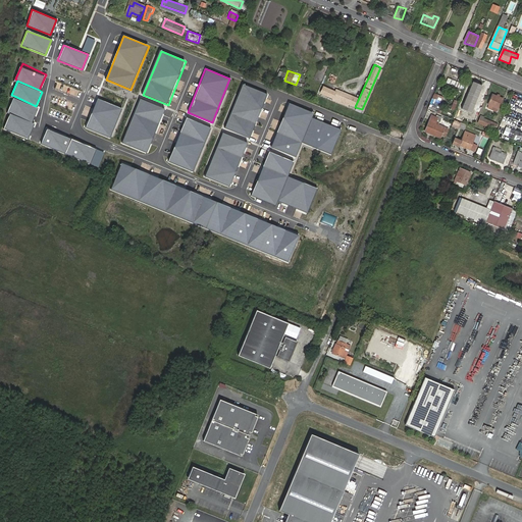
[(267,94),(243,85),(225,128),(250,138),(267,94)]
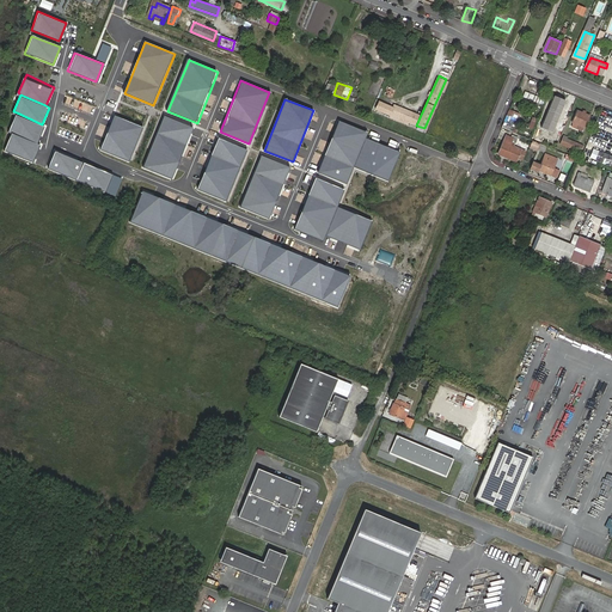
[(379,102),(377,108),(416,126),(421,115),(395,104),(392,108),(379,102)]
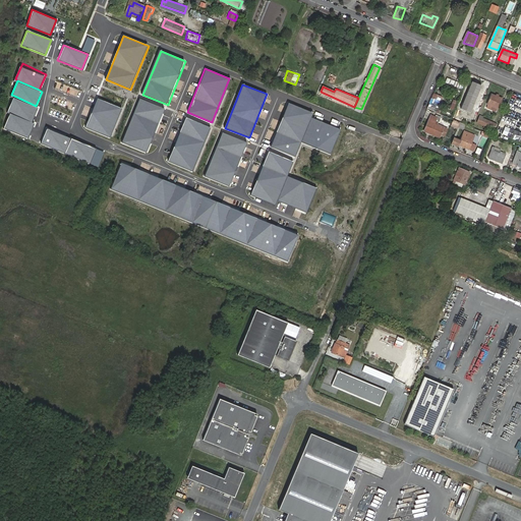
[(463,116),(472,92),(464,89),(455,113),(463,116)]
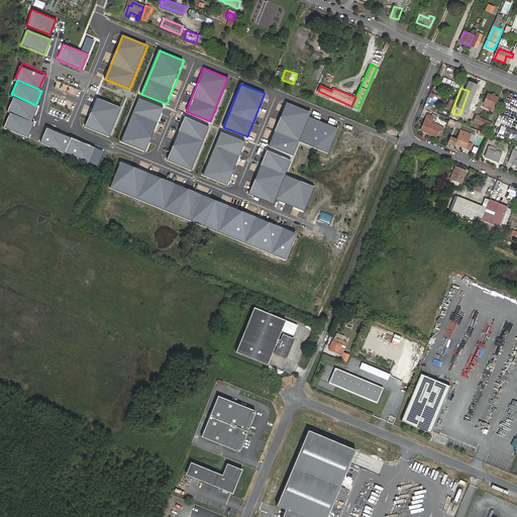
[(430,93),(424,107),(433,111),(439,97),(430,93)]
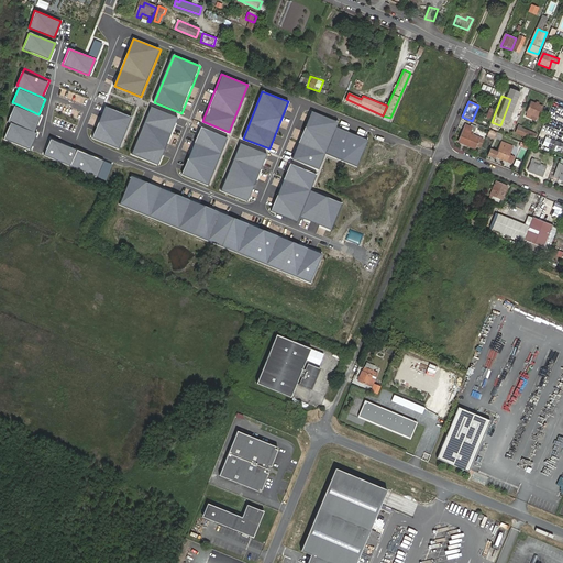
[(39,114),(15,103),(8,120),(11,122),(33,132),(41,116),(39,114)]
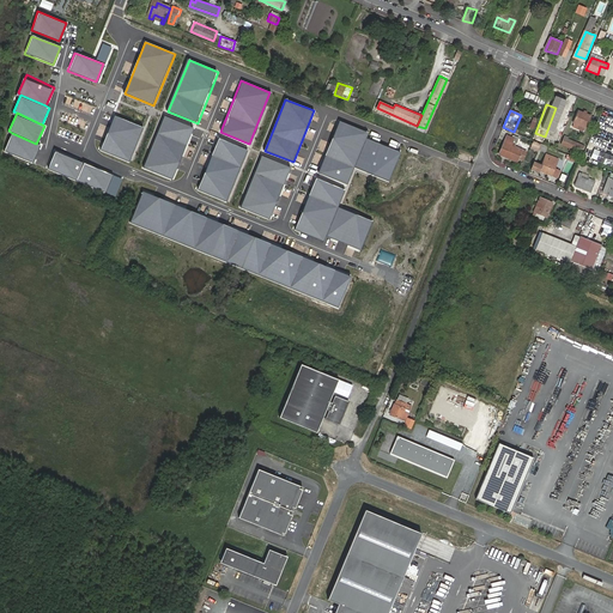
[(581,113),(576,123),(581,125),(578,129),(584,132),(586,127),(588,128),(593,117),(581,113)]
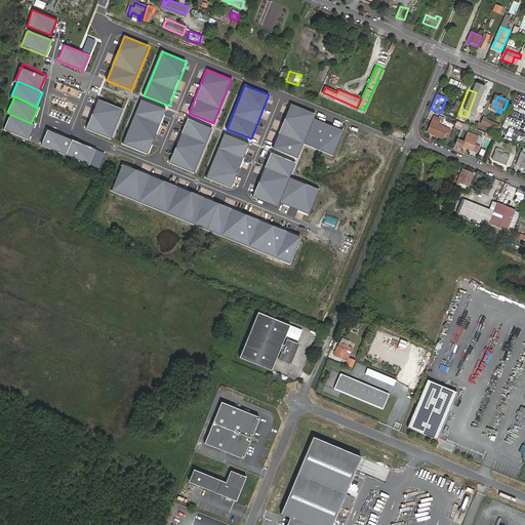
[(124,110),(99,101),(87,129),(112,138),(124,110)]
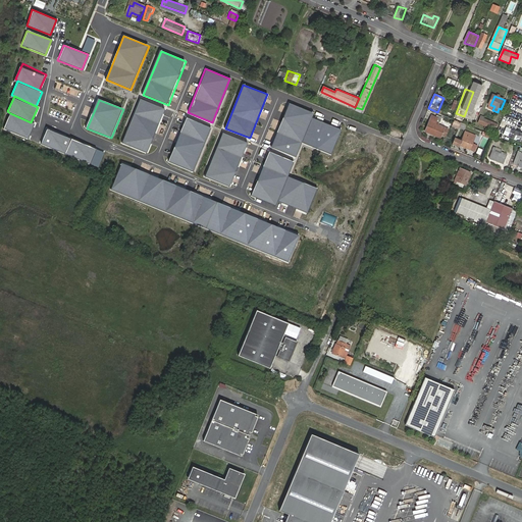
[(166,110),(142,100),(123,144),(148,154),(166,110)]
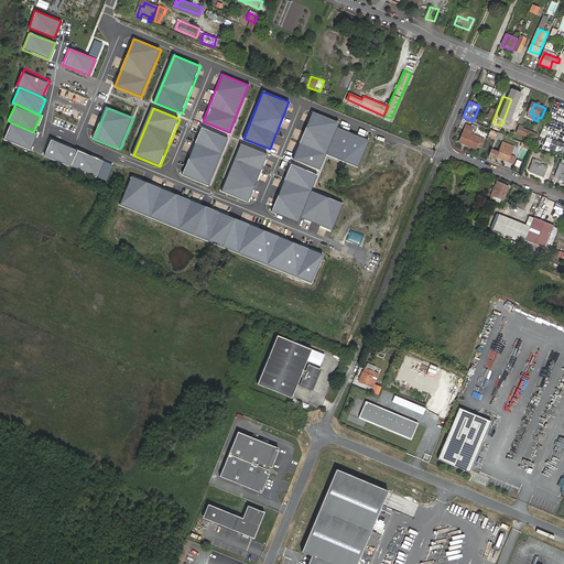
[(339,122),(313,111),(293,159),(321,170),(327,154),(337,128),(339,122)]
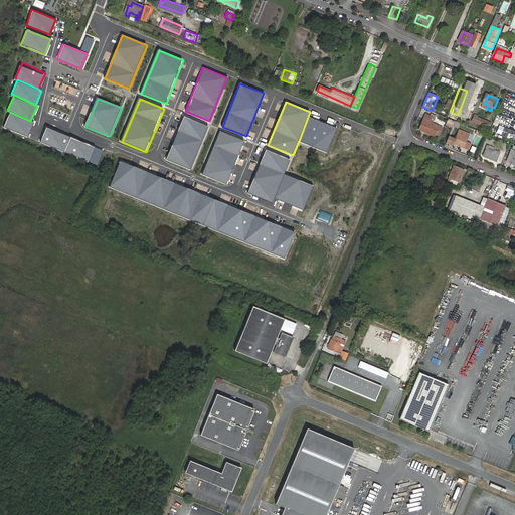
[(461,117),(468,119),(469,113),(462,111),(461,117)]
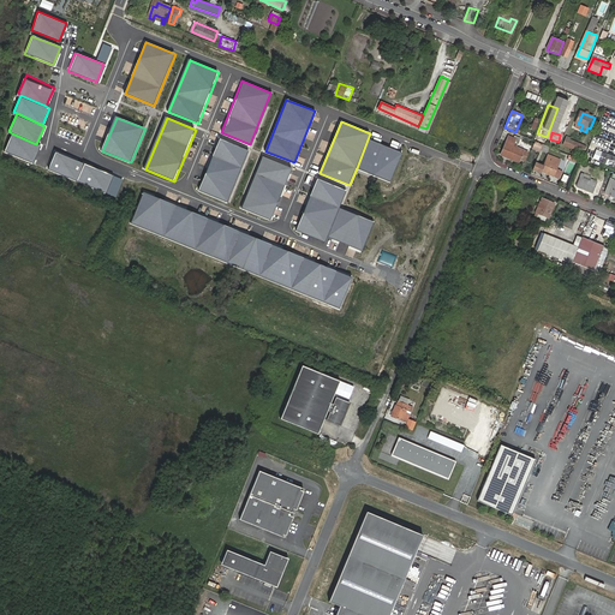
[(36,144),(12,133),(4,150),(33,163),(40,145),(36,144)]
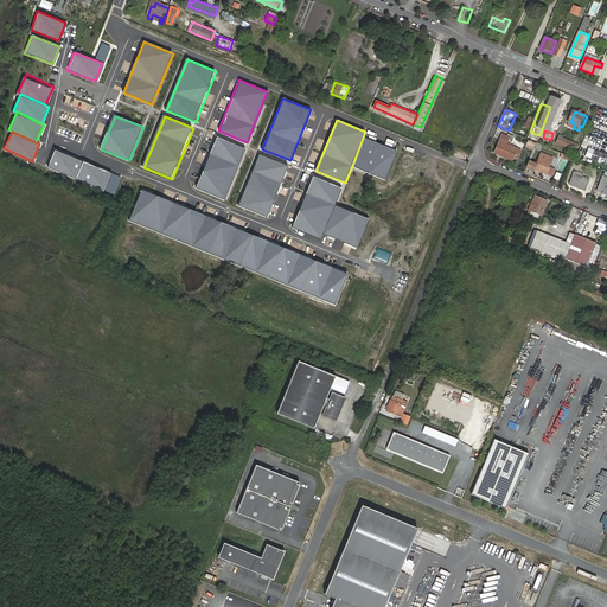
[(502,135),(494,153),(511,161),(516,148),(506,145),(509,139),(502,135)]
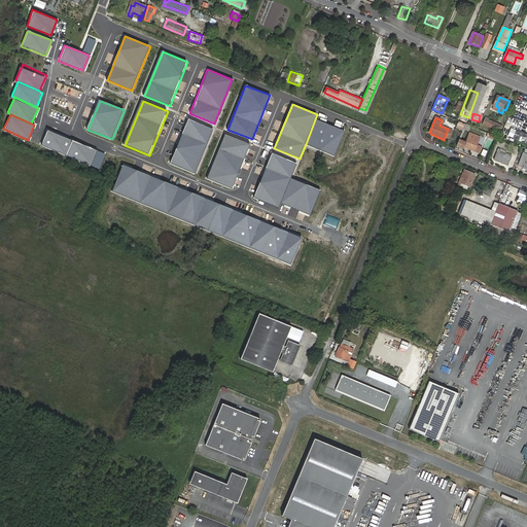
[(499,132),(502,125),(484,117),(481,125),(499,132)]
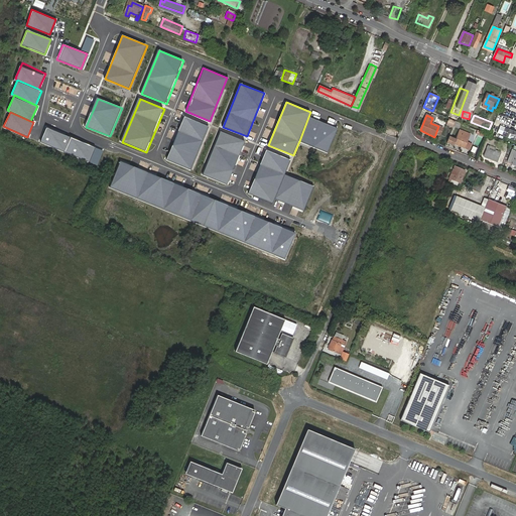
[(209,126),(184,116),(166,159),(190,169),(209,126)]
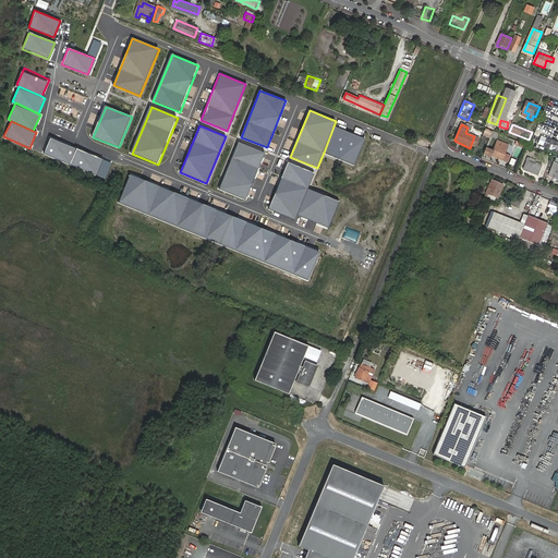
[(364,138),(334,126),(324,153),(353,165),(364,138)]
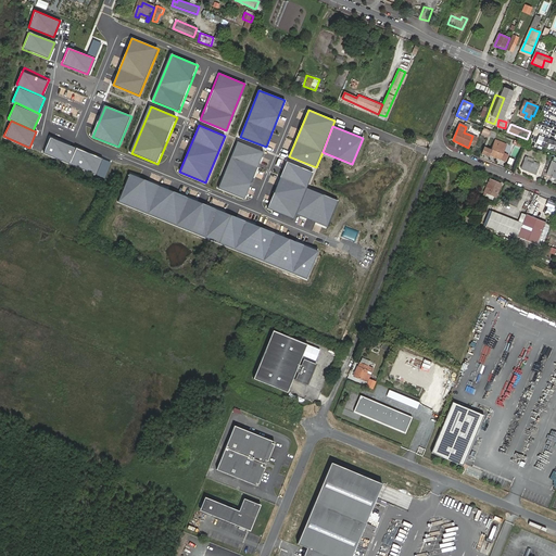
[(480,135),(487,137),(490,130),(483,127),(480,135)]
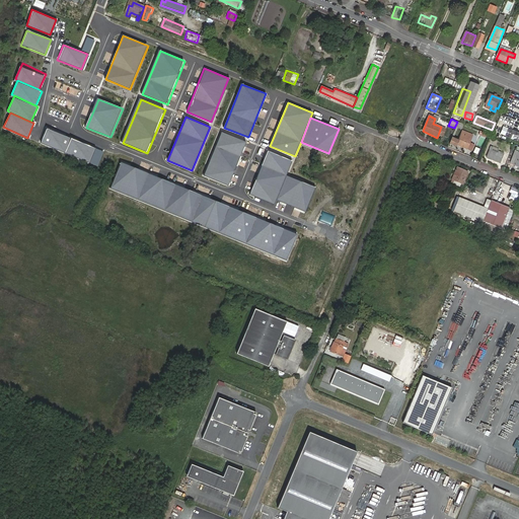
[(518,140),(518,138),(518,132),(505,126),(502,133),(518,140)]
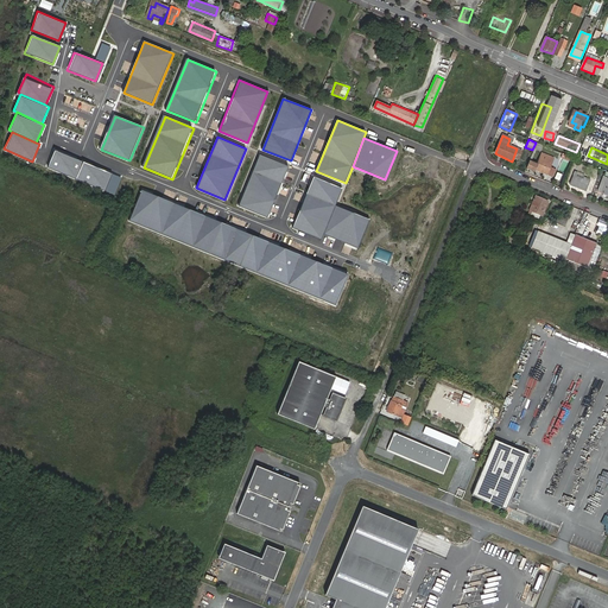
[(81,162),(52,151),(45,169),(74,179),(81,162)]
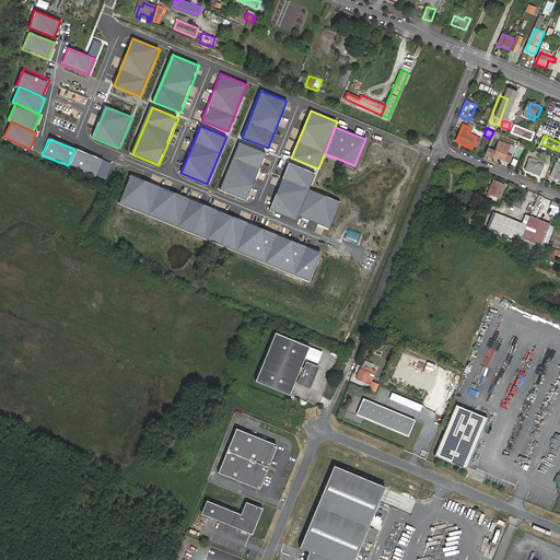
[(267,152),(240,141),(221,188),(247,199),(267,152)]
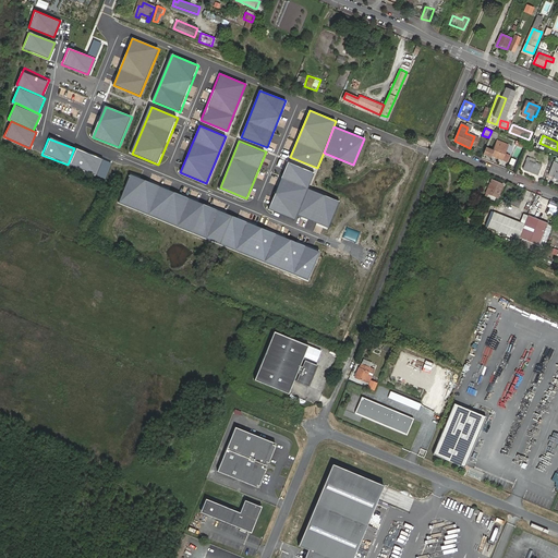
[(493,150),(490,156),(502,161),(505,154),(506,150),(501,148),(504,143),(497,141),(493,150)]
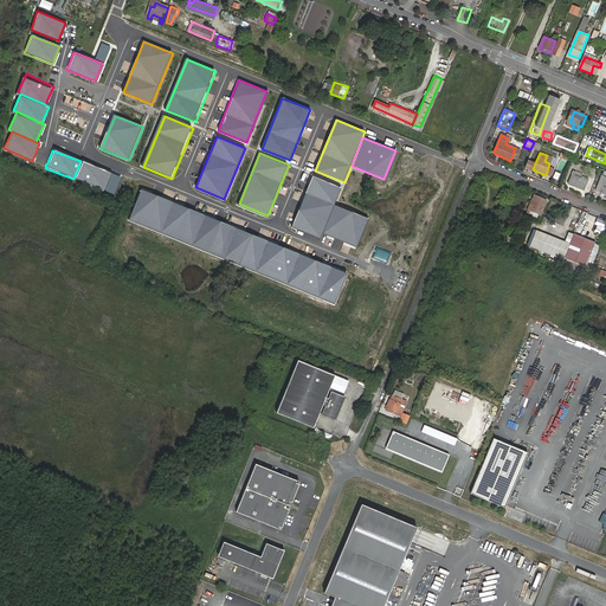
[(533,169),(535,163),(527,160),(524,166),(533,169)]
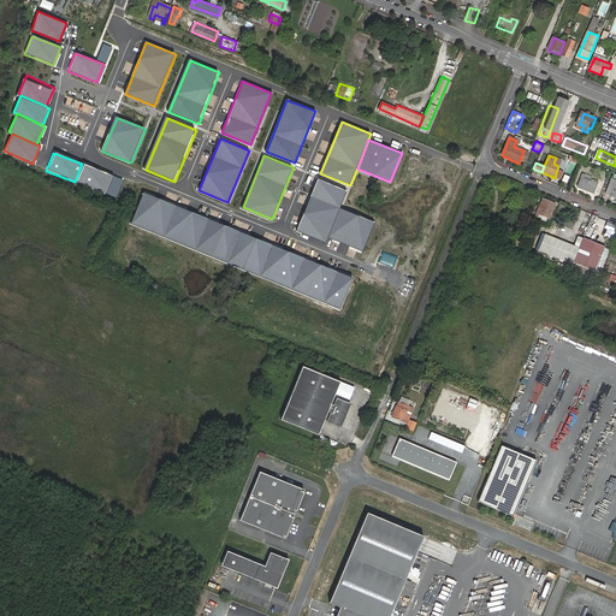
[(113,176),(84,165),(77,183),(106,194),(113,176)]
